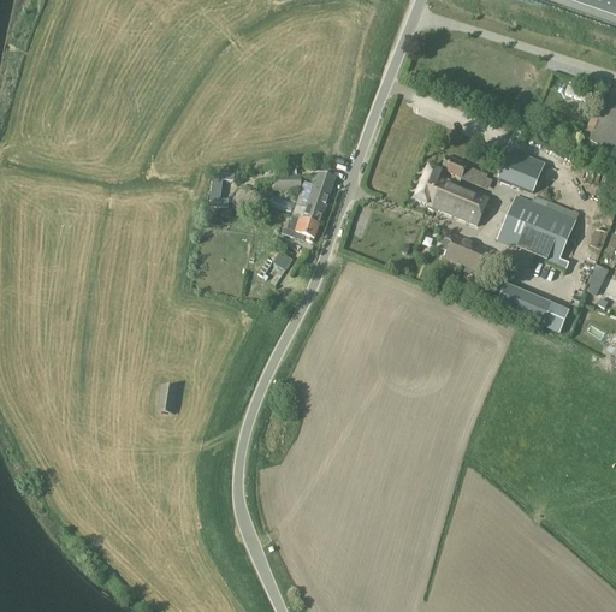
[(615,152),(615,102),(609,100),(590,138),(615,152)]
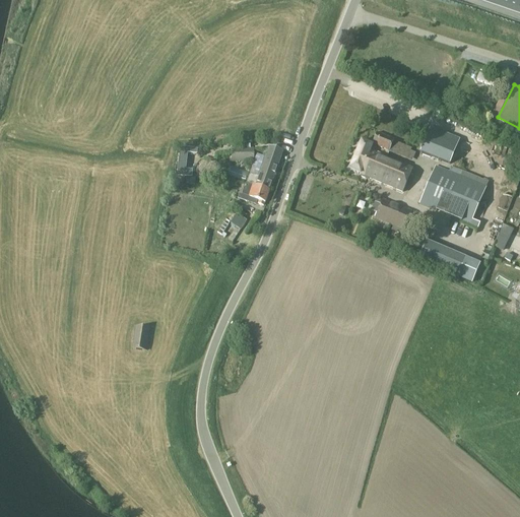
[(430,125),(419,150),(449,163),(460,137),(430,125)]
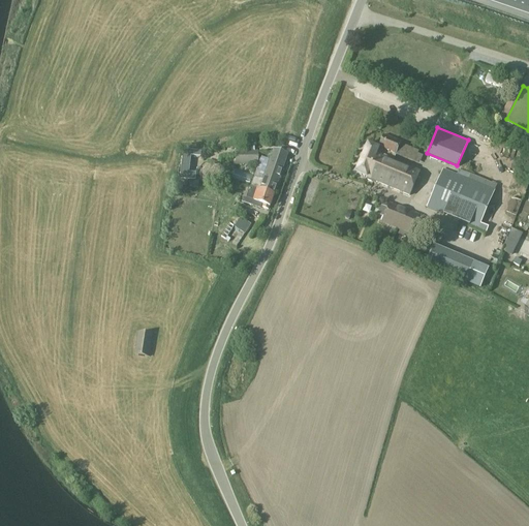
[(397,151),(401,141),(383,132),(378,144),(397,151)]
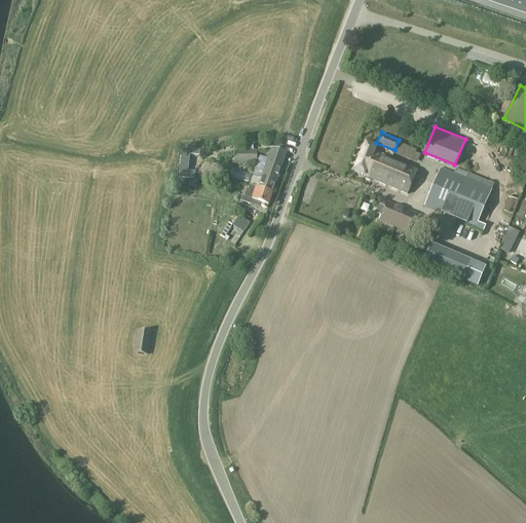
[(408,192),(417,169),(374,150),(376,145),(365,141),(353,170),(408,192)]
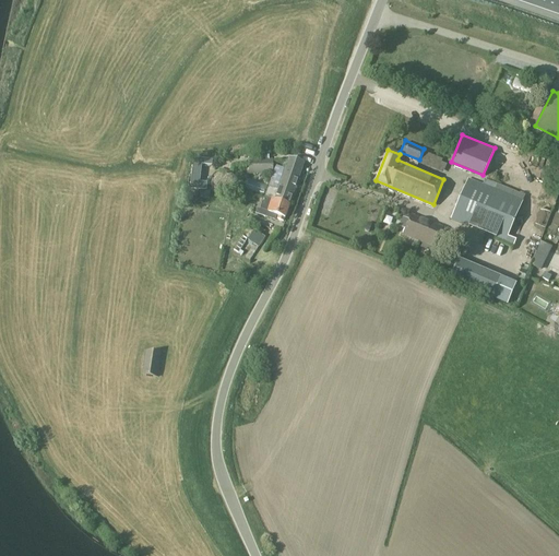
[(194,156),(191,187),(206,188),(206,180),(200,180),(201,163),(212,163),(212,157),(194,156)]
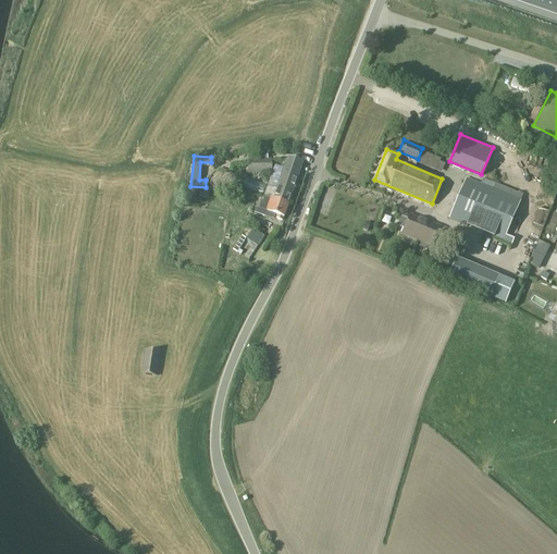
[(268,185),(264,194),(288,202),(302,160),(288,156),(277,187),(275,186),(268,185)]
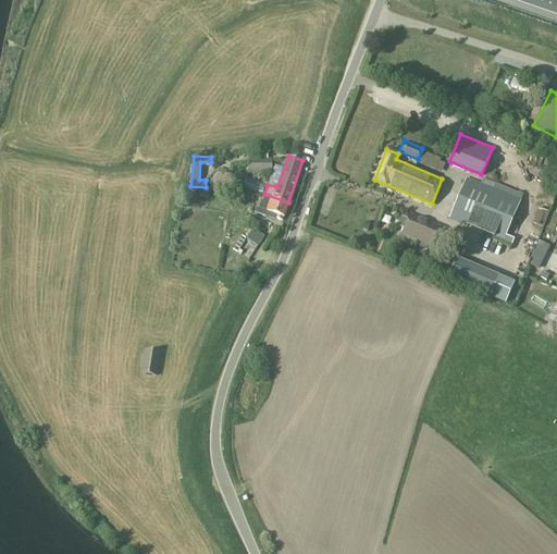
[(248,172),(272,170),(271,157),(247,158),(248,172)]
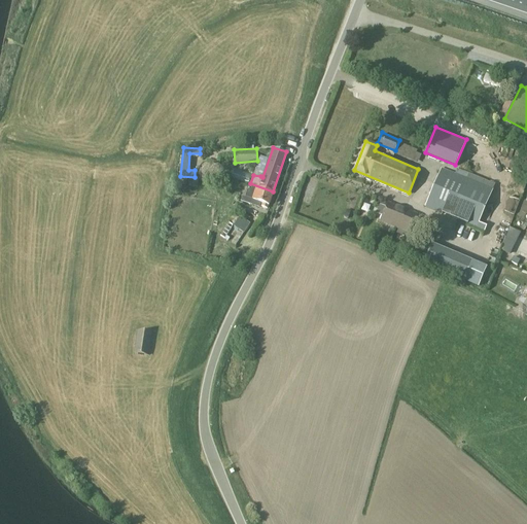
[(211,159),(207,171),(213,173),(217,162),(211,159)]
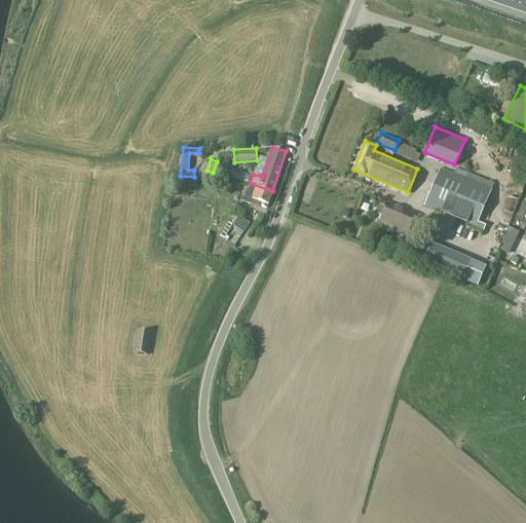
[(476,225),(492,187),(441,165),(424,203),(476,225)]
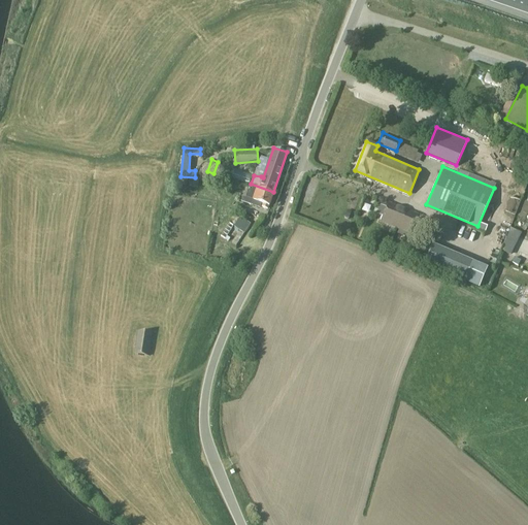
[(250,184),(245,195),(263,201),(262,203),(263,204),(267,206),(268,203),(269,203),(273,192),(251,184),(250,184)]
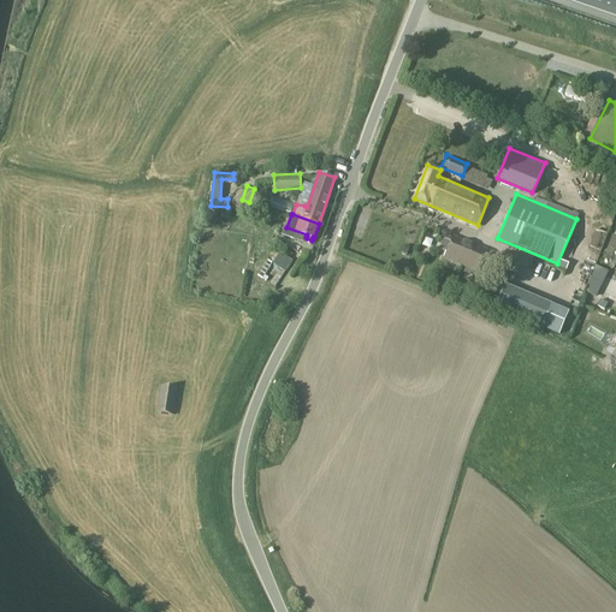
[(439,247),(446,250),(445,255),(480,269),(492,275),(497,263),(484,259),(489,248),(454,233),(451,239),(444,236),(439,247)]
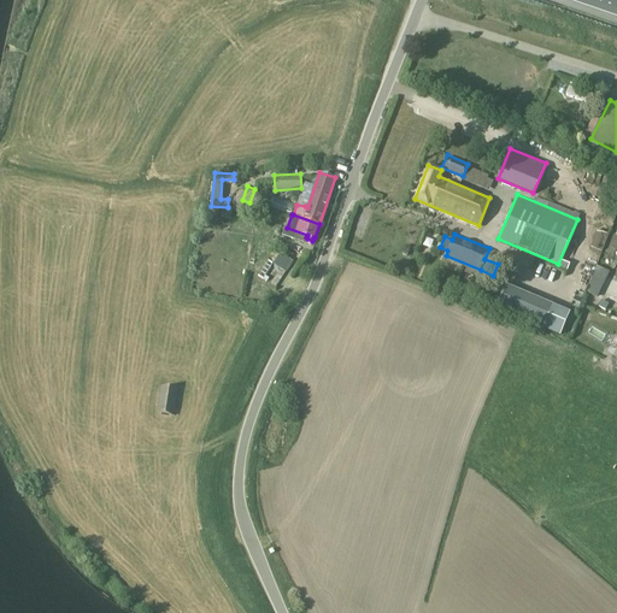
[(286,269),(292,259),(280,252),(274,261),(286,269)]
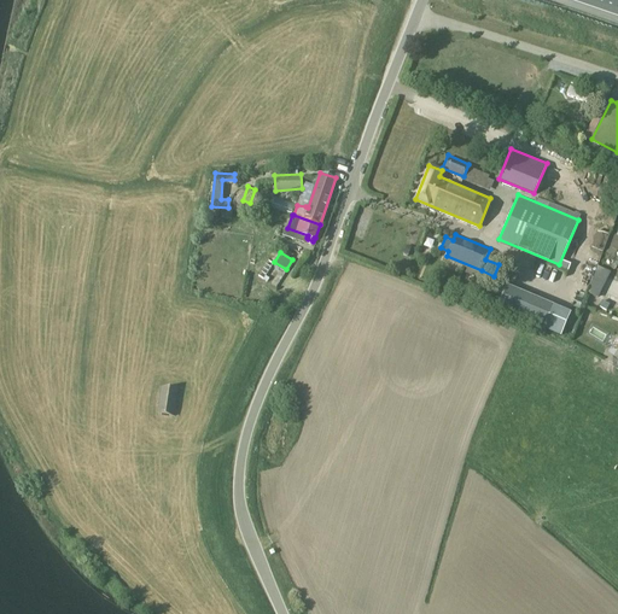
[(507,284),(496,307),(560,334),(571,311),(507,284)]
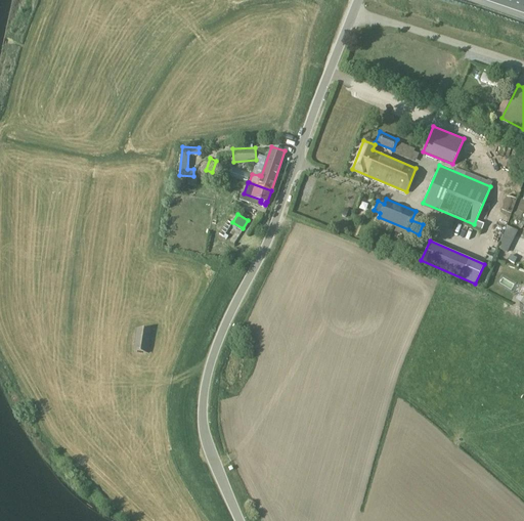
[(147,351),(150,329),(137,328),(134,349),(147,351)]
